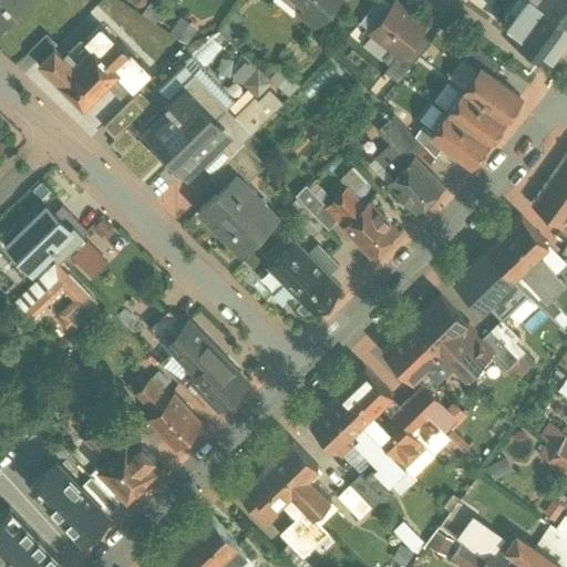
[(0,0),(0,13),(8,6),(10,7),(16,0),(0,0)]
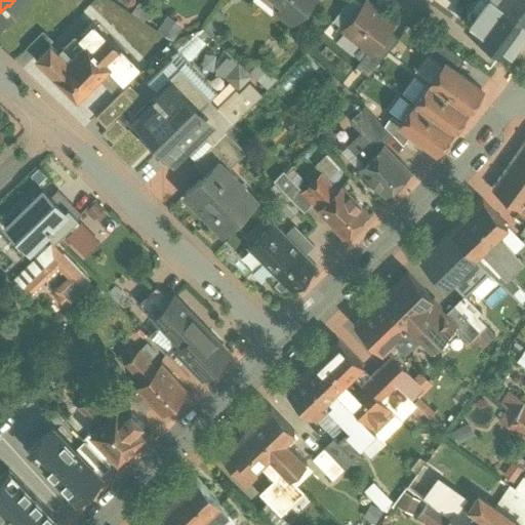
[(310,0),(263,0),(291,23),(310,0)]
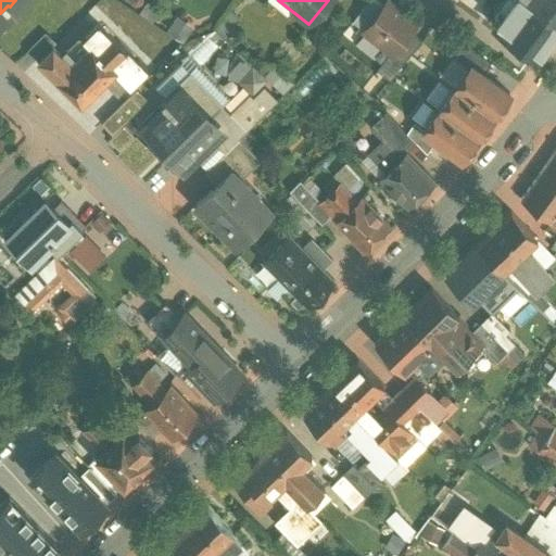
[(373,0),(369,0),(352,23),(364,32),(383,8),(373,0)]
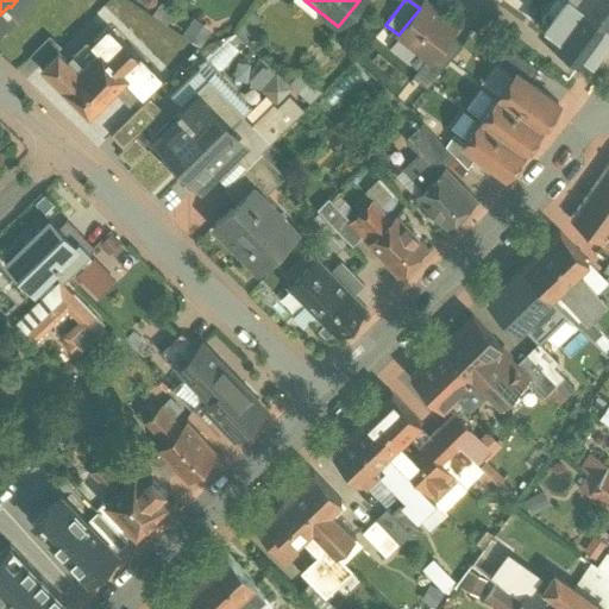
[(608,0),(576,0),(583,6),(584,6),(608,24),(608,0)]
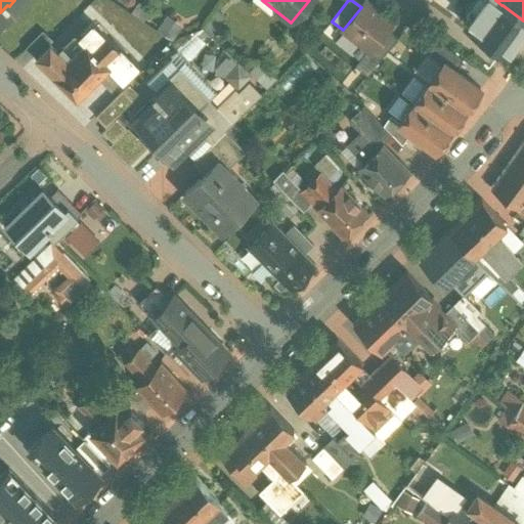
[(392,24),(365,2),(361,7),(343,30),(369,51),(387,31),(392,24)]
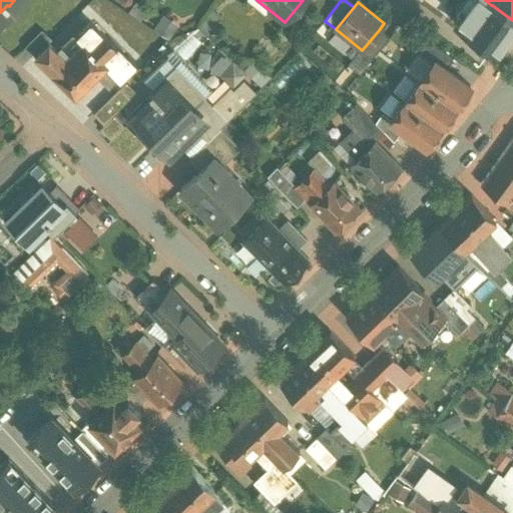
[(491,5),(479,20),(460,6),(450,20),(469,35),(469,36),(496,56),(512,33),(512,20),(492,5),(491,5)]
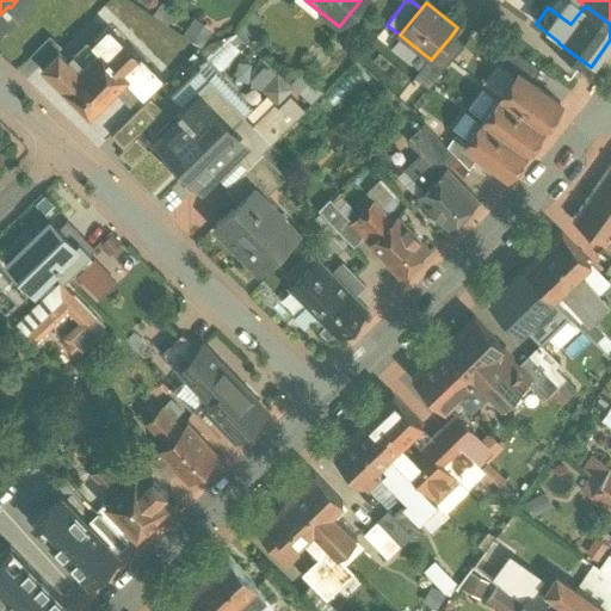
[(98,51),(78,72),(57,51),(41,68),(61,88),(88,116),(115,90),(129,104),(140,94),(142,96),(161,78),(152,68),(150,69),(109,28),(91,44),(98,51)]
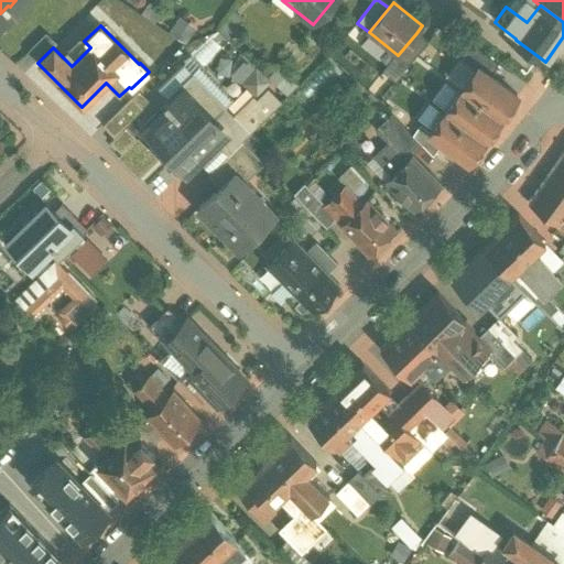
[(398,55),(397,57),(408,67),(427,42),(416,33),(398,55)]
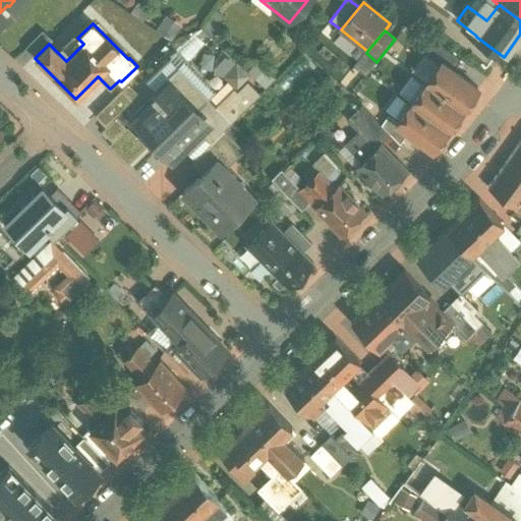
[(460,60),(433,41),(426,52),(441,63),(442,62),(453,70),(460,60)]
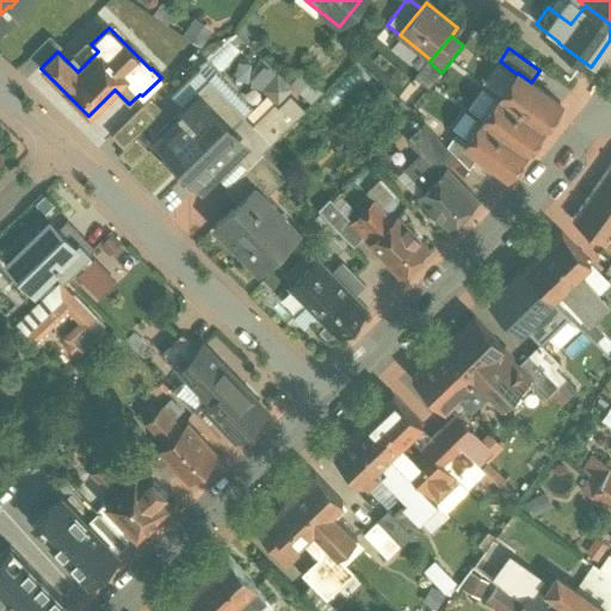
[(265,61),(250,79),(278,104),(295,86),(265,61)]
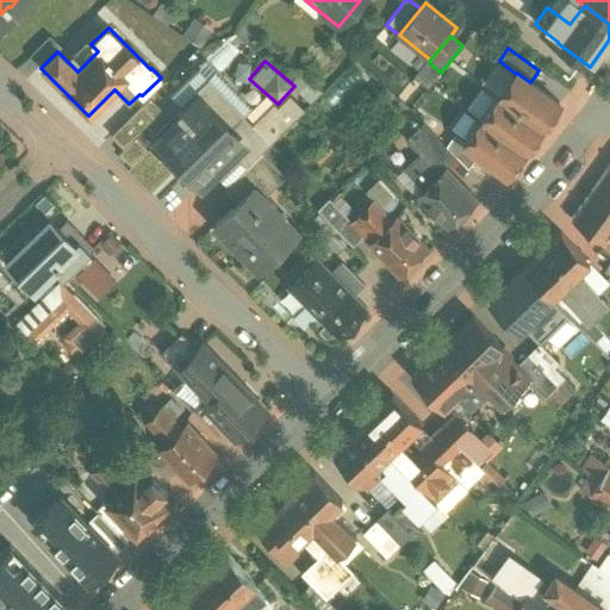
[(530,82),(517,73),(516,74),(499,97),(541,128),(559,104),(530,82)]
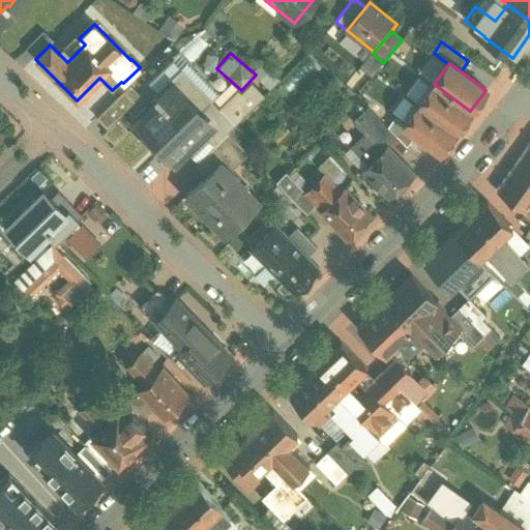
[(181,69),(153,95),(158,100),(140,119),(156,136),(153,139),(174,160),(202,134),(190,122),(212,100),(181,69)]
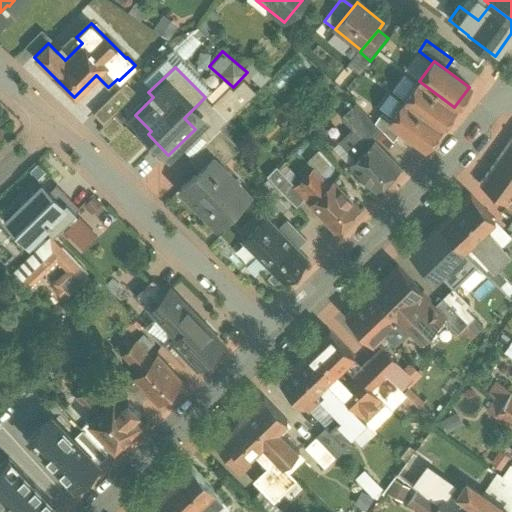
[(454,107),(419,81),(404,101),(440,127),(454,107)]
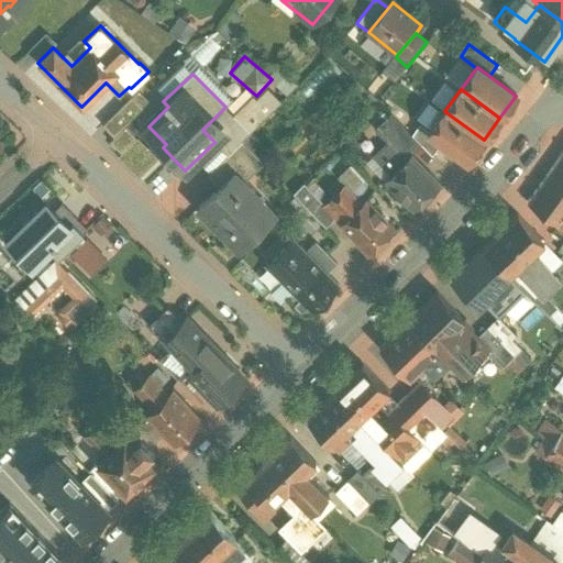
[(132,96),(102,125),(114,138),(144,109),(132,96)]
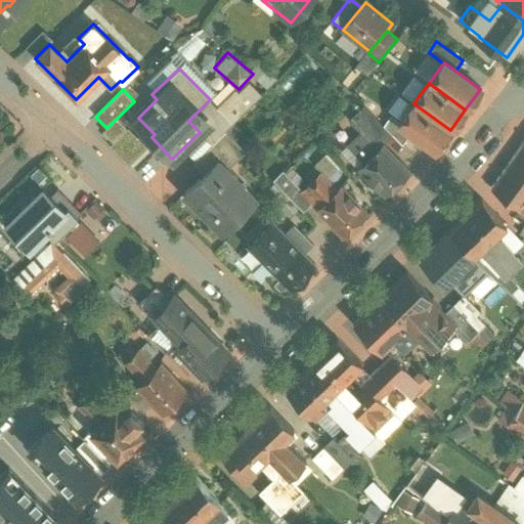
[(210,99),(188,121),(200,132),(212,144),(225,131),(232,123),(210,99)]
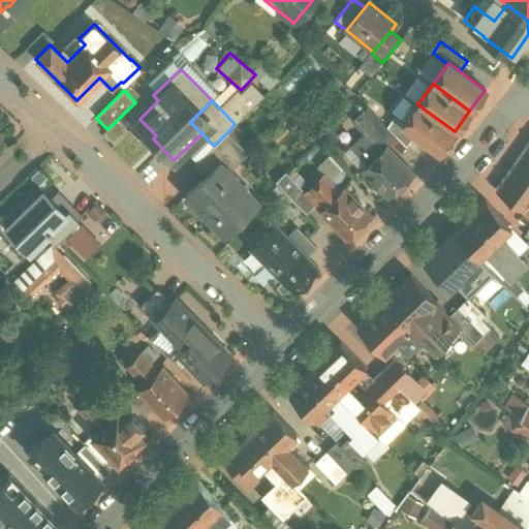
[(455,131),(417,104),(403,124),(402,126),(414,134),(438,152),(455,131)]
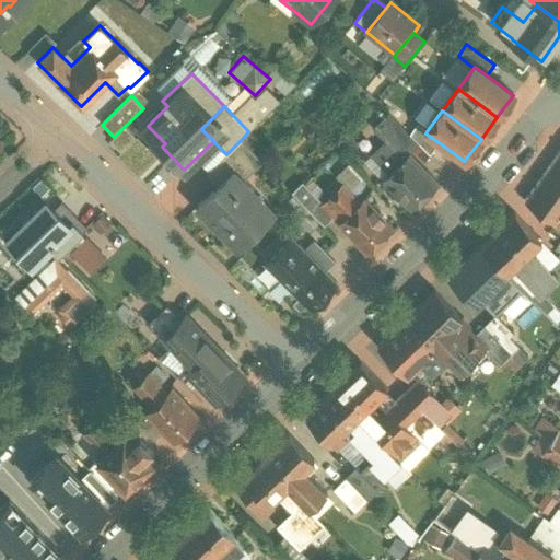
[(409,136),(388,114),(372,130),(385,142),(403,160),(409,154),(419,146),(409,136)]
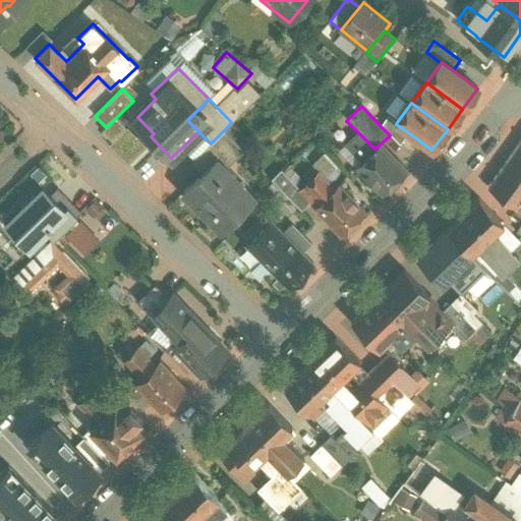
[(408,132),(396,124),(397,122),(388,116),(381,126),(390,135),(400,145),(408,132)]
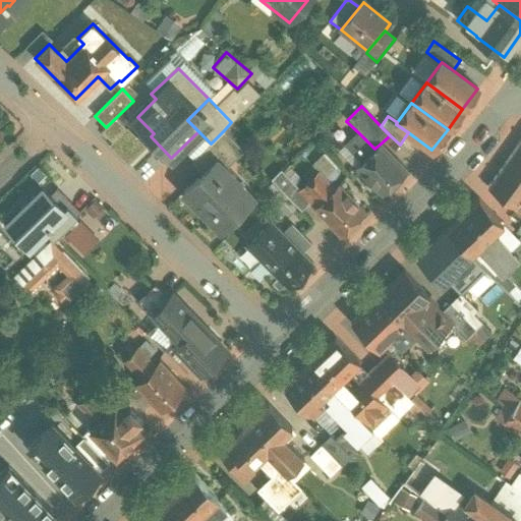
[(211,143),(201,152),(213,163),(216,160),(225,170),(244,152),(224,130),(211,143)]
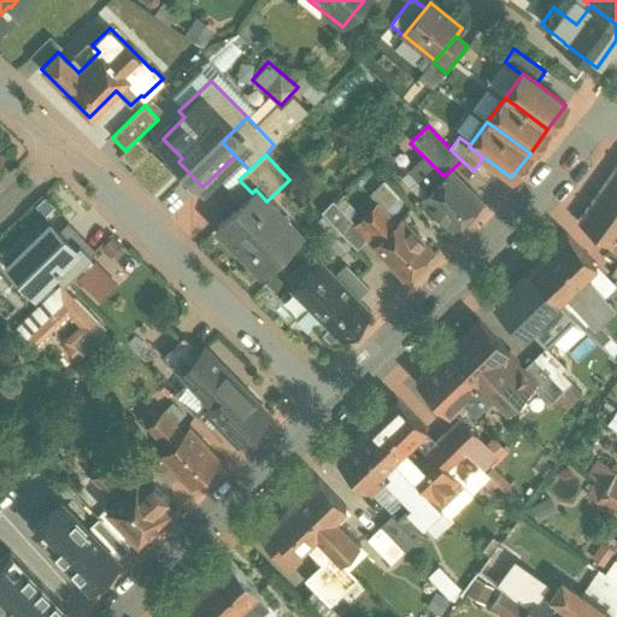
[(451,170),(444,176),(424,157),(409,172),(428,193),(422,199),(453,231),(482,203),(451,170)]
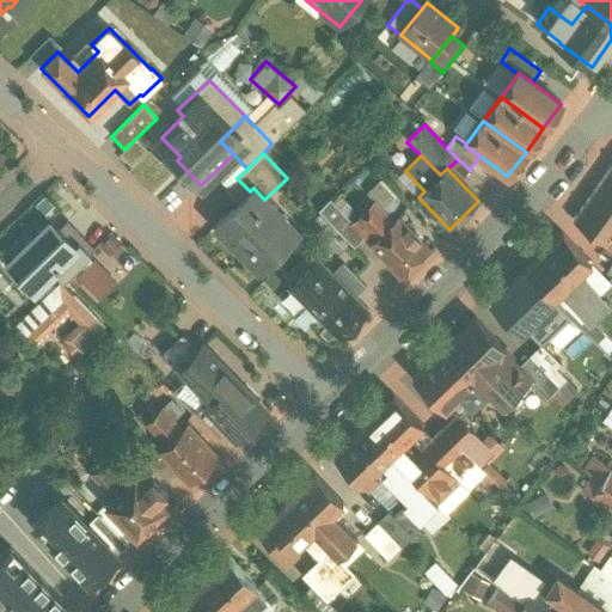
[(611,167),(598,188),(611,197),(611,167)]
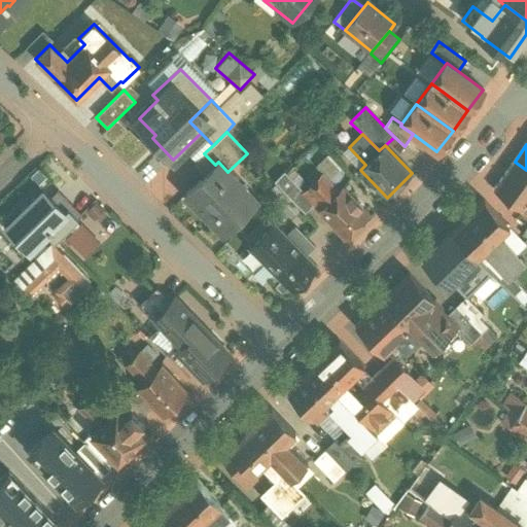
[(227,172),(218,162),(215,165),(204,153),(194,164),(205,175),(185,194),(223,232),(255,201),(227,172)]
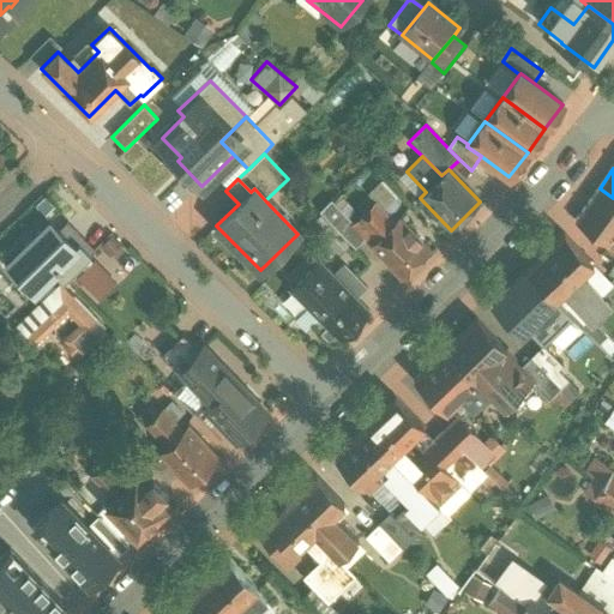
[(613,198),(600,188),(576,222),(609,247),(609,246),(613,248),(613,198)]
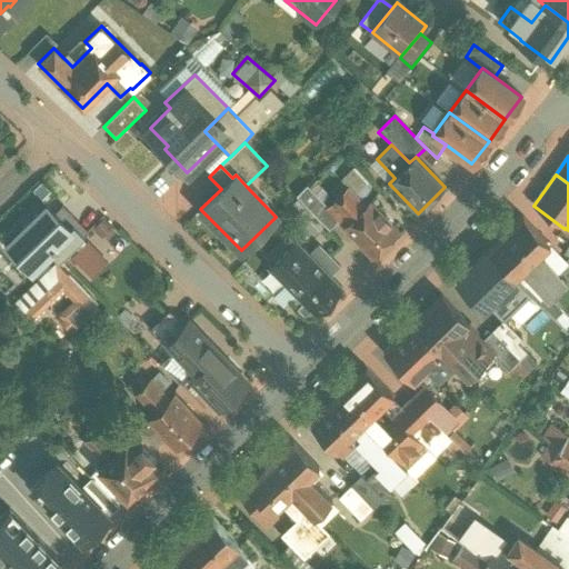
[(328,208),(307,186),(296,197),(328,230),(338,220),(339,219),(328,208)]
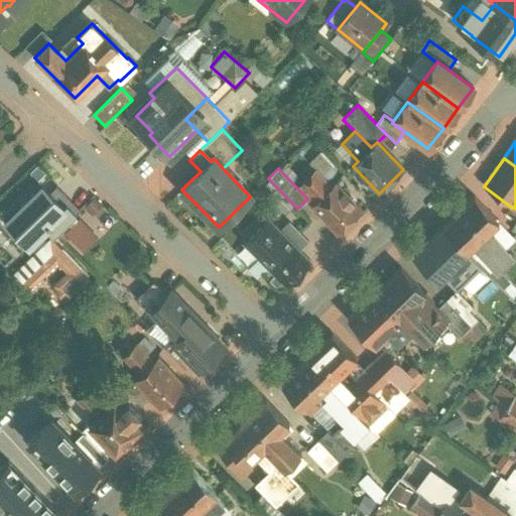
[(331,186),(315,170),(297,188),(307,199),(306,200),(311,205),(310,207),(338,234),(362,210),(336,182),(331,186)]
